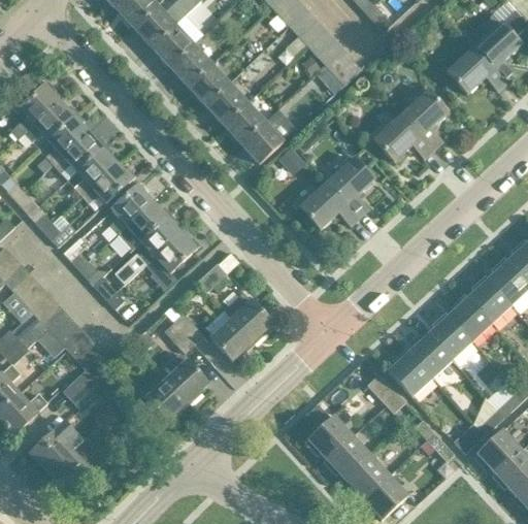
[(133,27),(157,5),(152,0),(123,0),(114,7),(133,27)]
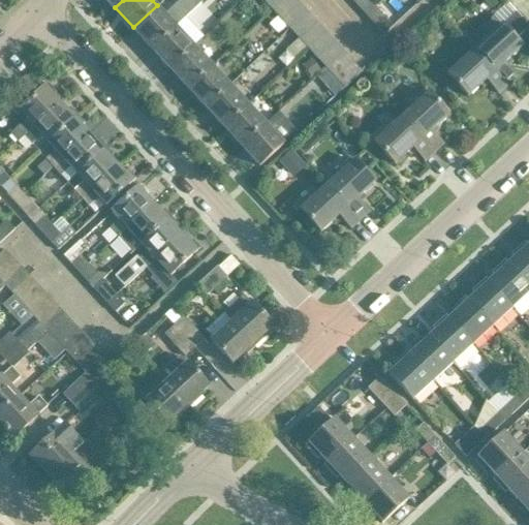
[(157,5),(133,27),(151,47),(175,25),(201,0),(177,0),(163,12),(157,5)]
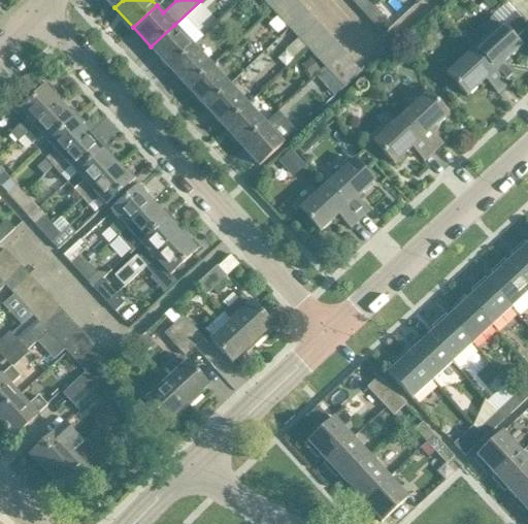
[(281,17),(297,0),(278,0),(271,6),(281,17)]
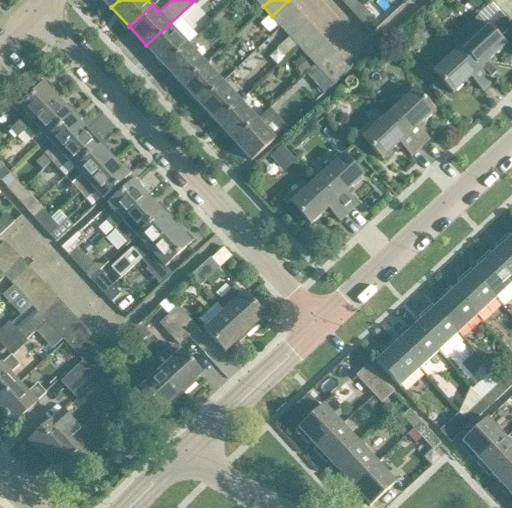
[(280,25),(298,9),(290,0),(288,0),(272,16),(280,25)]
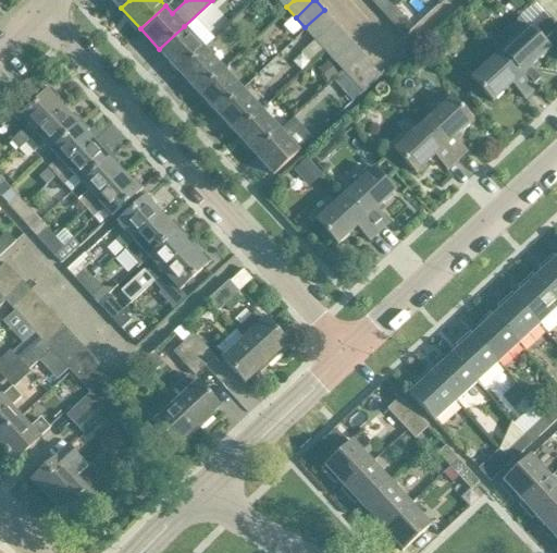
[(375,0),(386,11),(395,2),(393,0),(375,0)]
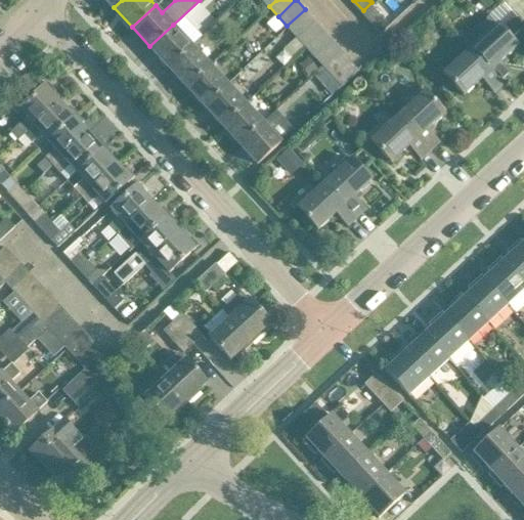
[(372,2),(363,10),(382,30),(390,22),(372,2)]
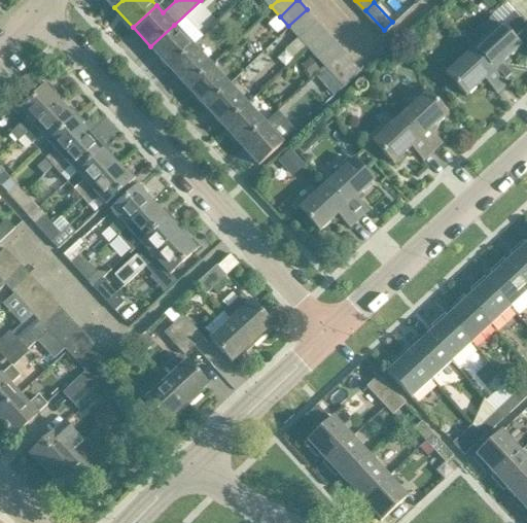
[(297,35),(316,19),(307,9),(288,26),(297,35)]
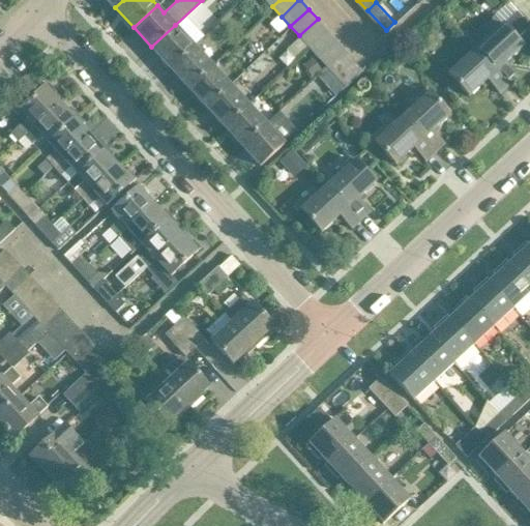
[(495,15),(468,38),(475,48),(507,83),(517,75),(504,61),(523,45),(516,36),(529,24),(517,9),(502,22),(495,15)]
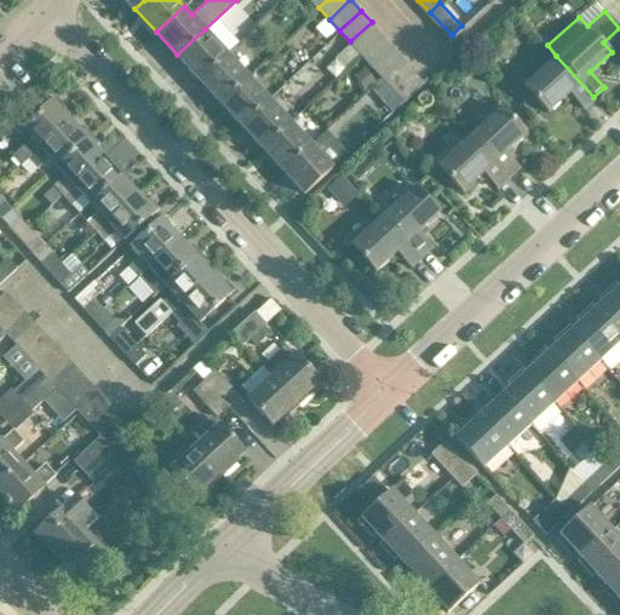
[(361,53),(383,33),(372,22),(350,41),(361,53)]
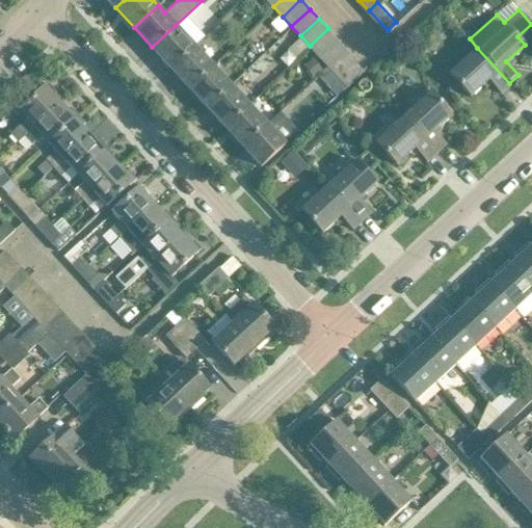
[(169,67),(193,44),(176,25),(152,47),(169,67)]
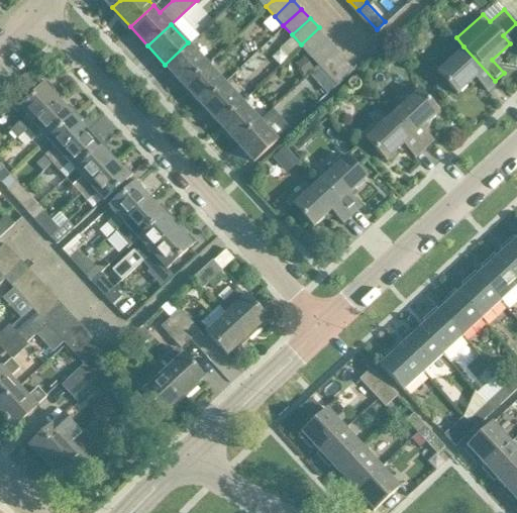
[(310,54),(327,37),(319,27),(301,44),(310,54)]
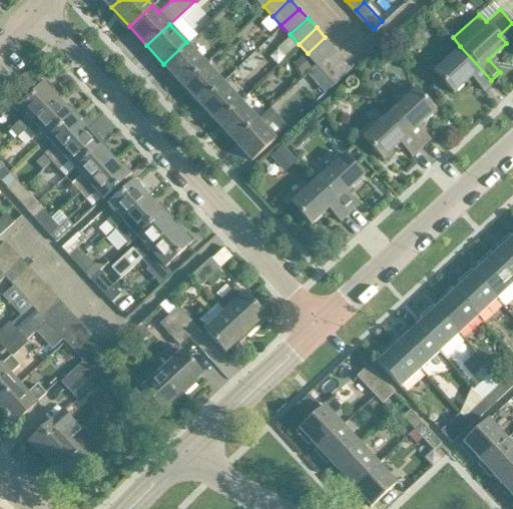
[(316,63),(334,46),(325,37),(308,53),(316,63)]
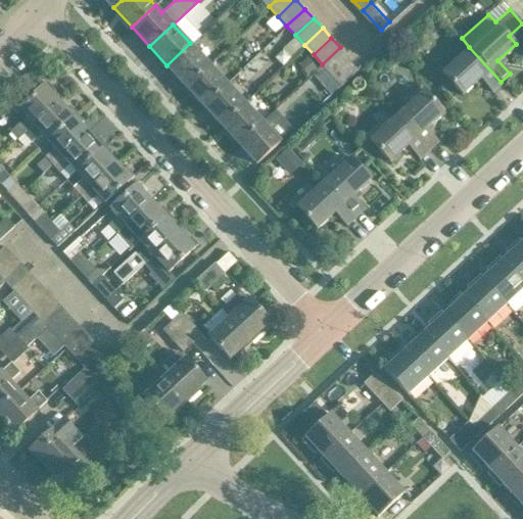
[(185,85),(208,62),(190,43),(167,65),(185,85)]
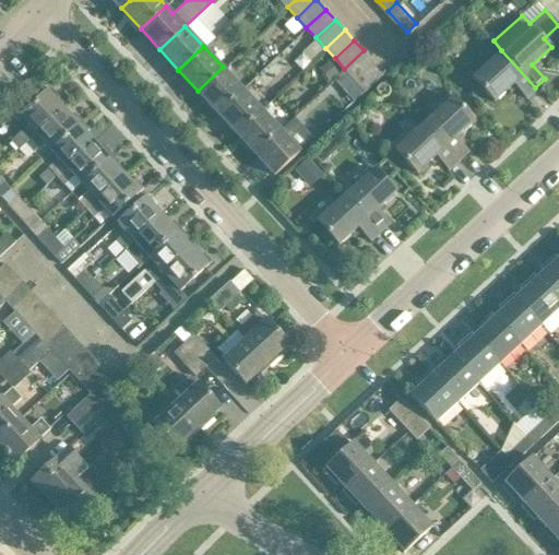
[(355,80),(373,61),(364,50),(344,69),(355,80)]
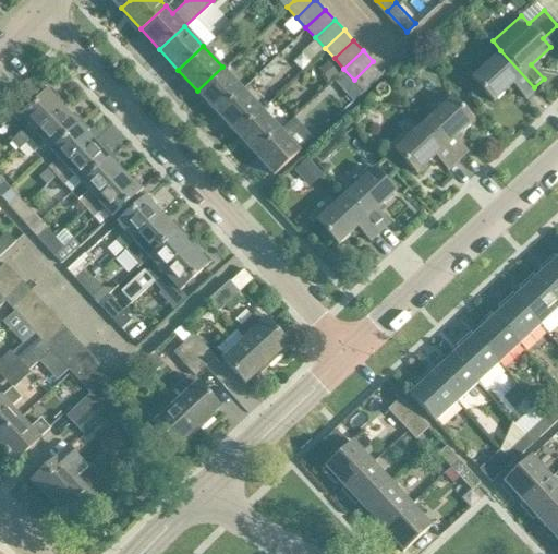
[(525,95),(534,87),(500,50),(472,75),(494,99),(512,81),(525,95)]
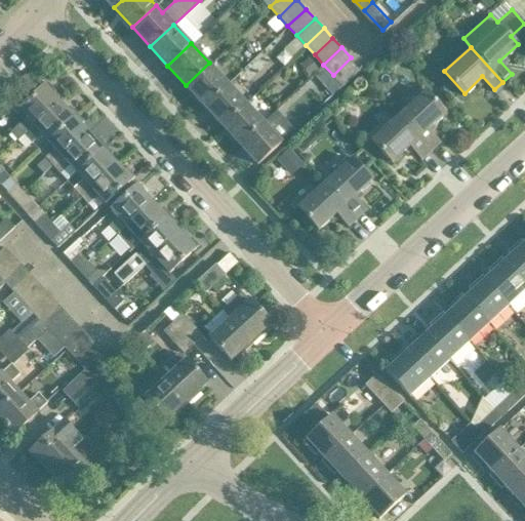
[(342,85),(361,69),(351,57),(333,75),(342,85)]
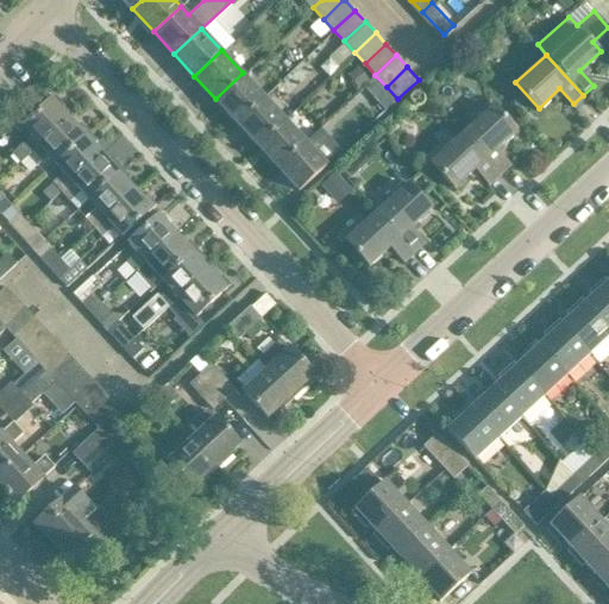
[(236,120),(263,95),(243,73),(215,99),(236,120)]
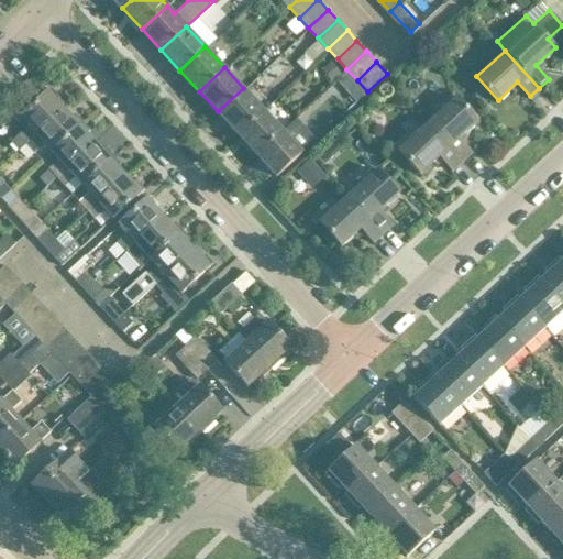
[(25,142),(63,108),(55,99),(59,95),(52,86),(20,116),(28,124),(11,140),(19,149),(25,142)]
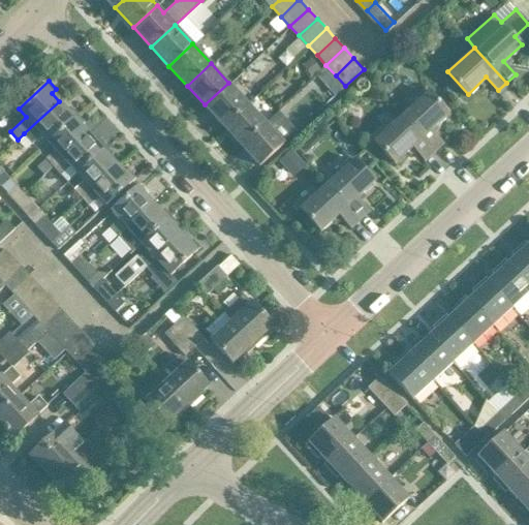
[(223,124),(247,102),(228,83),(205,104),(223,124)]
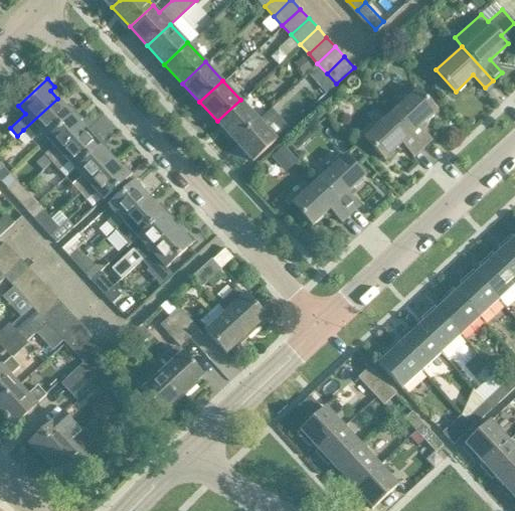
[(390,112),(421,146),(431,138),(418,126),(437,109),(416,88),(390,112)]
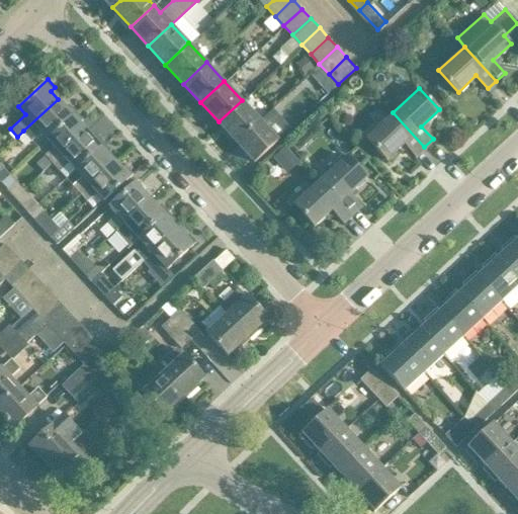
[(47,138),(76,110),(70,103),(66,106),(58,99),(23,131),(31,139),(40,131),(47,138)]
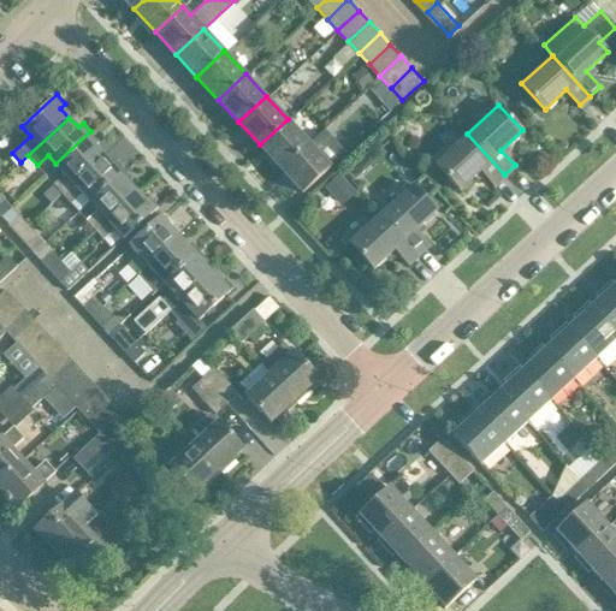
[(280,167),(308,141),(288,119),(260,144),(280,167)]
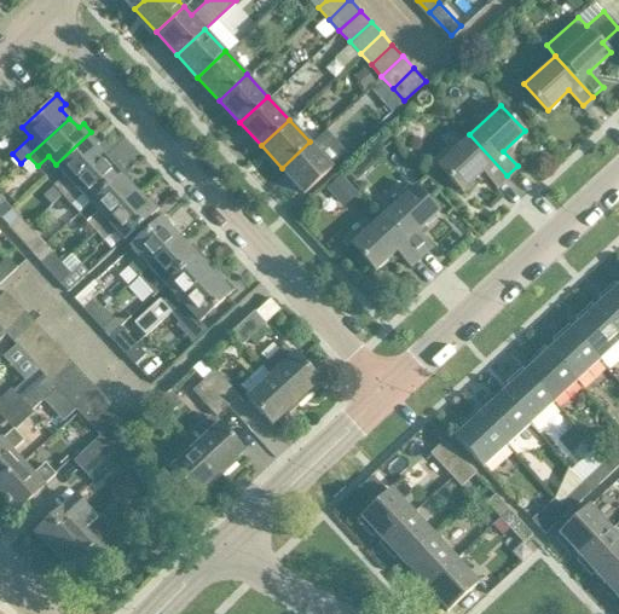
[(62,192),(103,155),(94,145),(98,140),(91,132),(56,164),(64,173),(53,183),(62,192)]
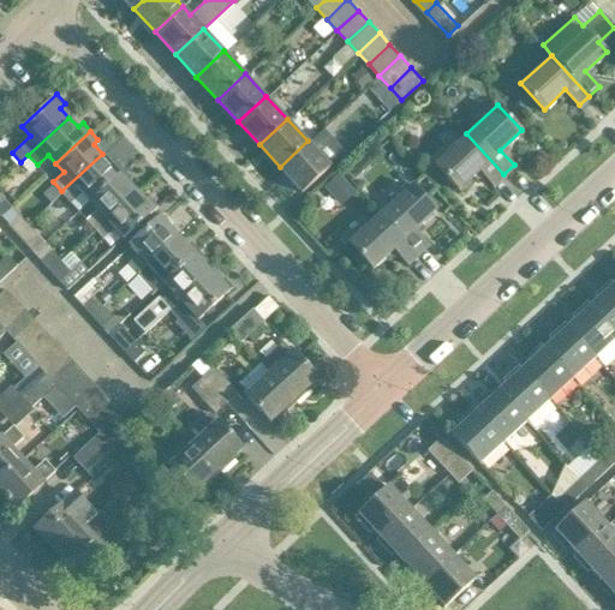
[(494,184),(503,174),(466,133),(435,162),(459,187),(479,168),(494,184)]
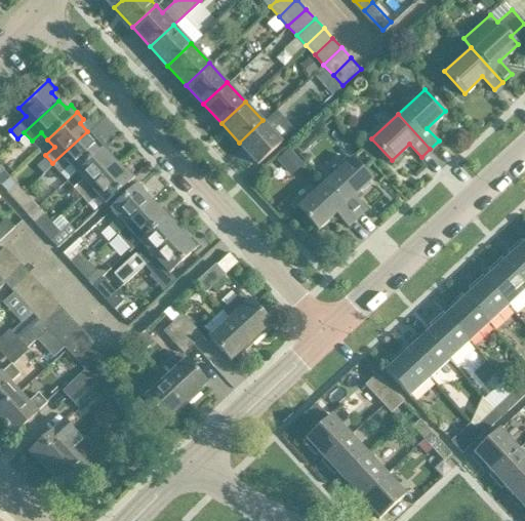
[(263,120),(239,143),(257,162),(281,141),(263,120)]
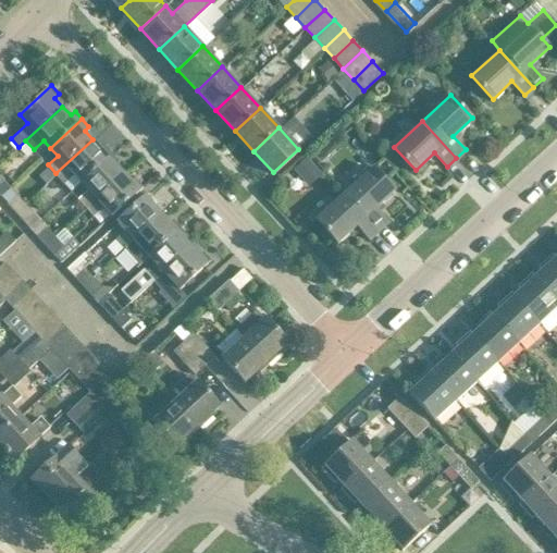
[(81,181),(112,151),(104,144),(100,148),(93,139),(56,173),(63,182),(73,173),(81,181)]
